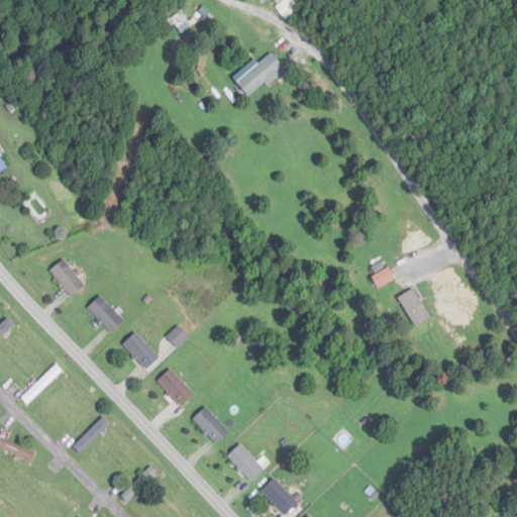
[(285,20),(302,7),(296,0),(277,0),(280,2),(274,7),(285,20)]
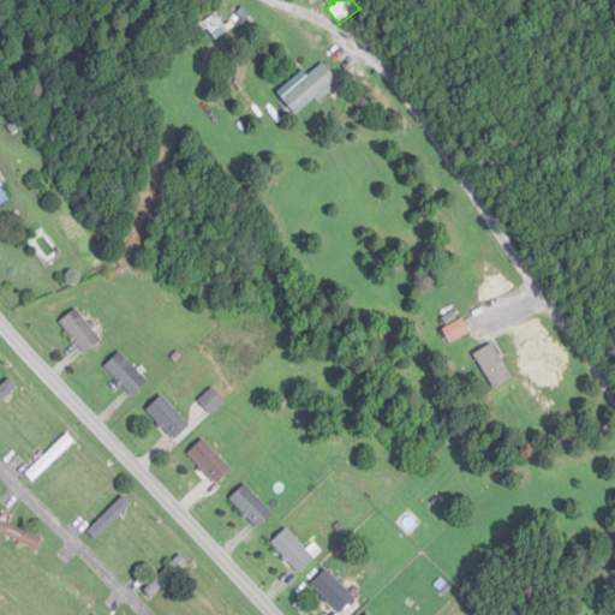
[(339,79),(323,63),(284,100),(299,117),(339,79)]
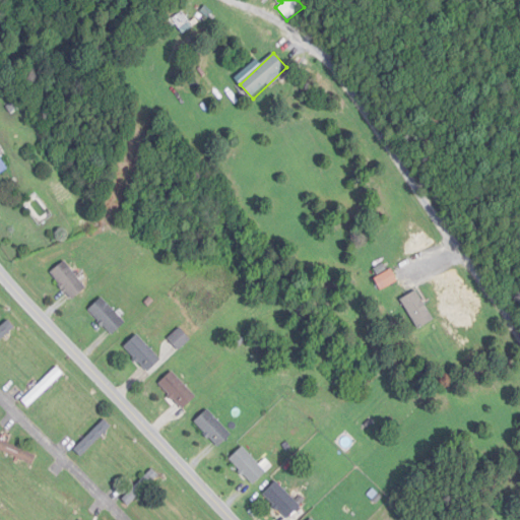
[(73,300),(87,288),(65,262),(51,273),(73,300)]
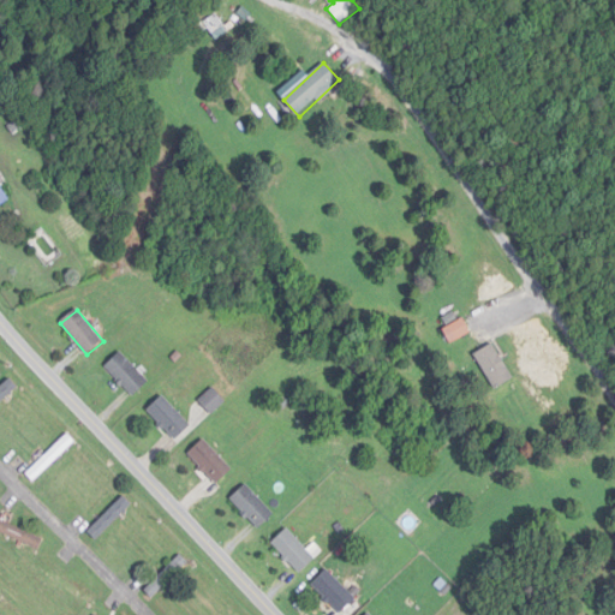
[(454,342),(471,333),(464,320),(447,329),(454,342)]
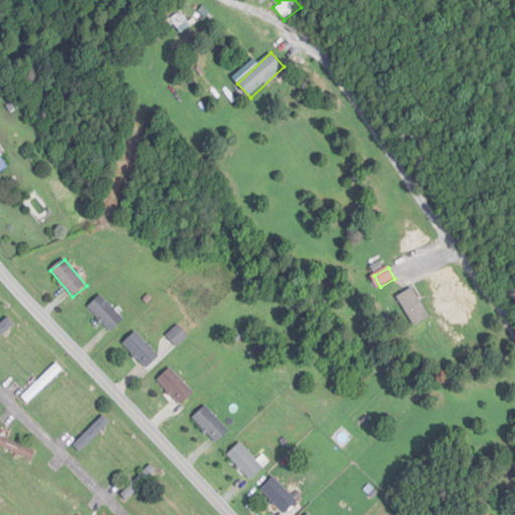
[(430,317),(414,288),(398,296),(414,326),(430,317)]
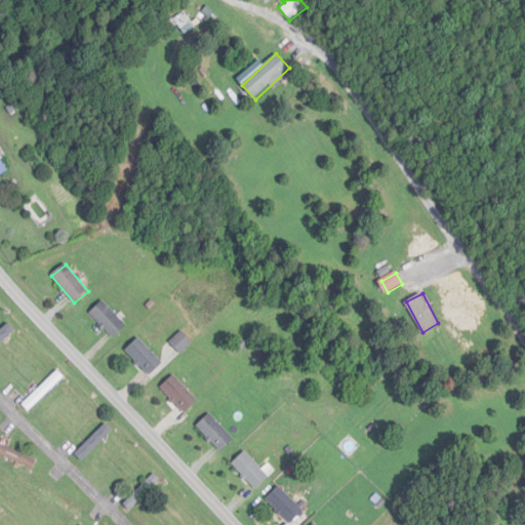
[(90,313),(114,338),(127,326),(104,300),(90,313)]
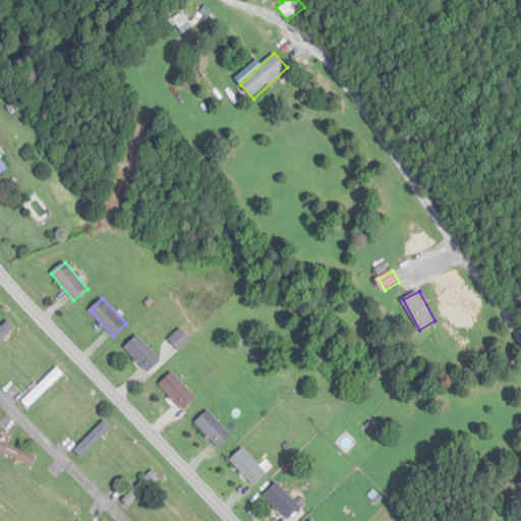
[(0,341),(15,329),(9,322),(0,329),(0,341)]
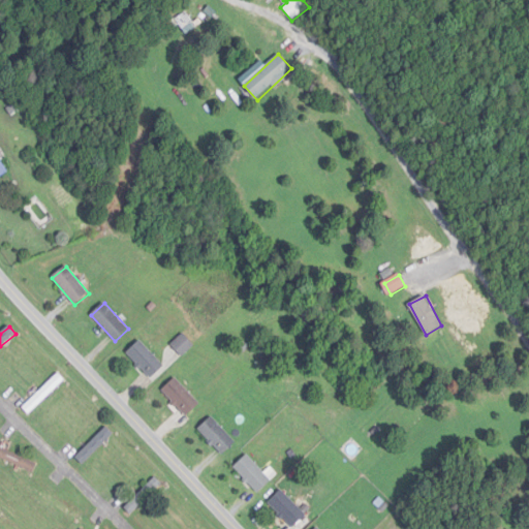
[(152,378),(165,366),(141,341),(127,353),(152,378)]
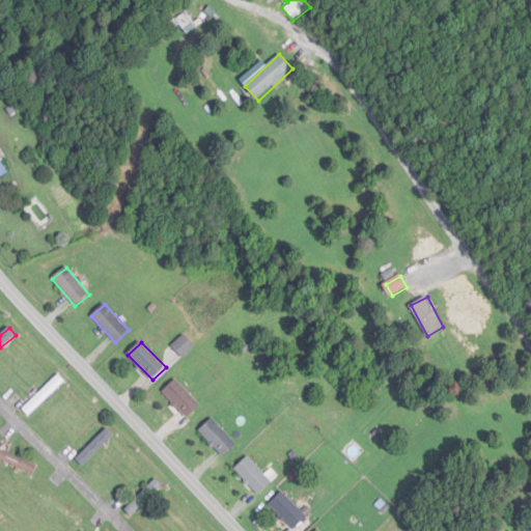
[(24,410),(30,416),(65,381),(58,374),(24,410)]
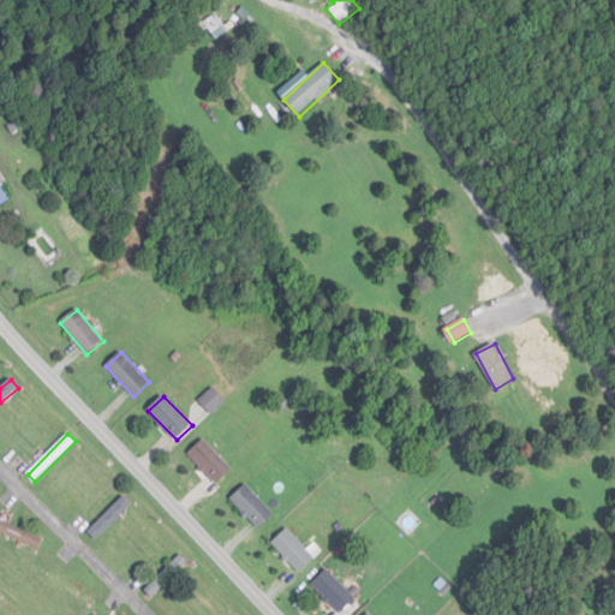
[(189,454),(218,483),(232,469),(203,439),(189,454)]
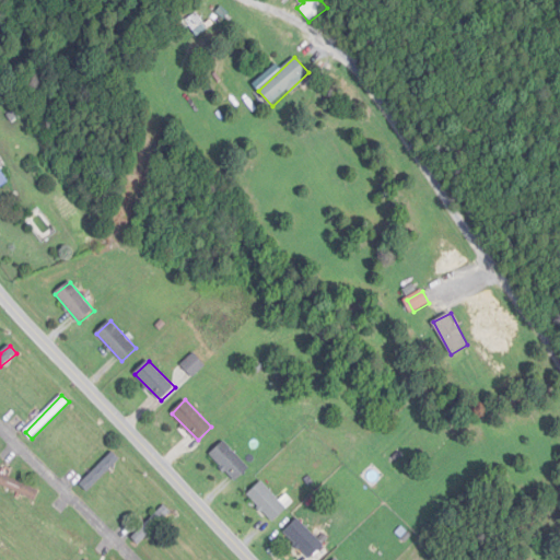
[(249,466),(224,441),(210,455),(235,480),(249,466)]
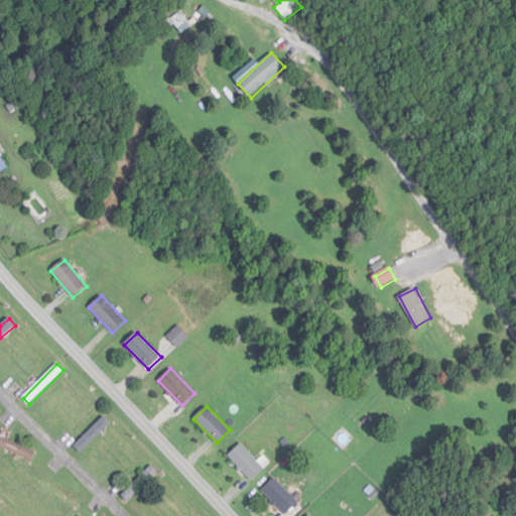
[(111,423),(104,416),(76,445),(82,452),(111,423)]
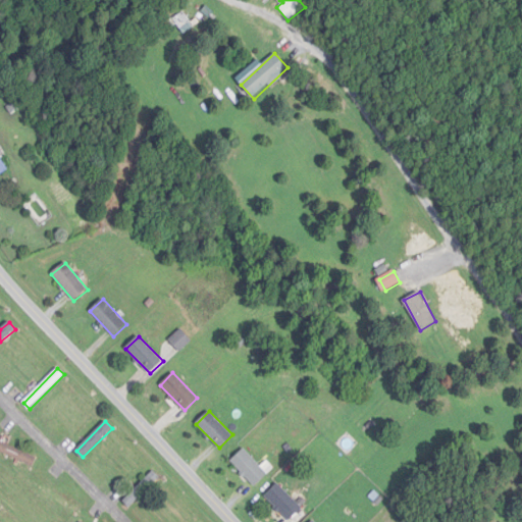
[(37,458),(0,440),(0,451),(33,466),(37,458)]
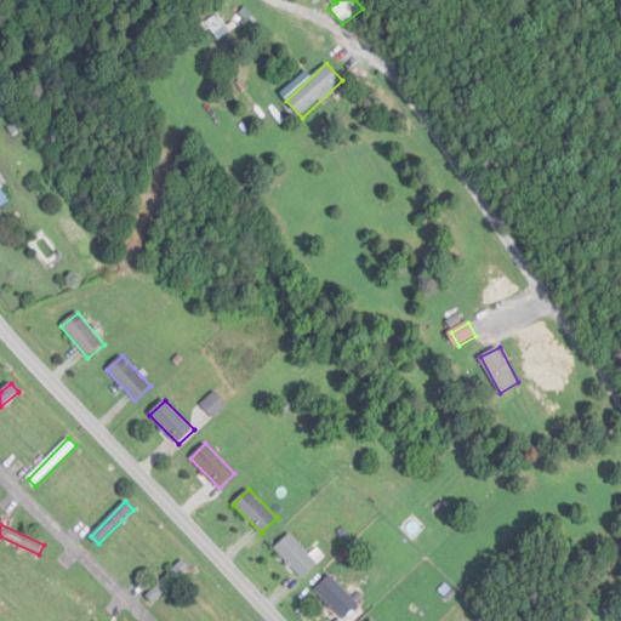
[(319,563),(290,534),(274,550),(305,577),(319,563)]
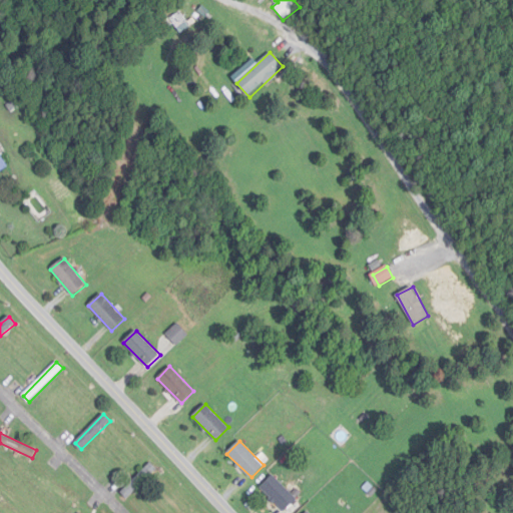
[(127,498),(156,469),(150,463),(122,493),(127,498)]
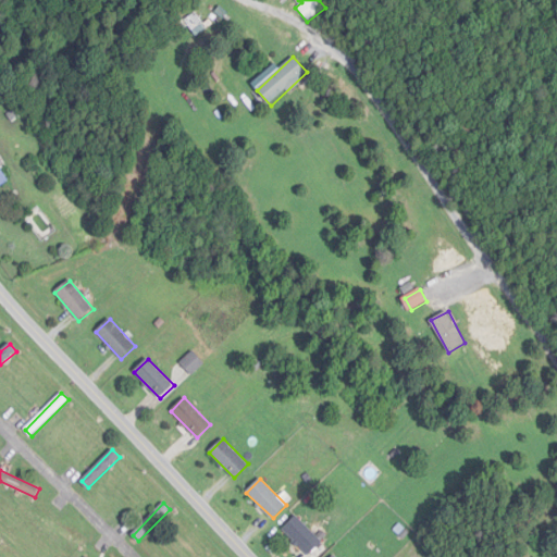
[(283,530),(310,556),(320,556),(330,548),(297,516),(283,530)]
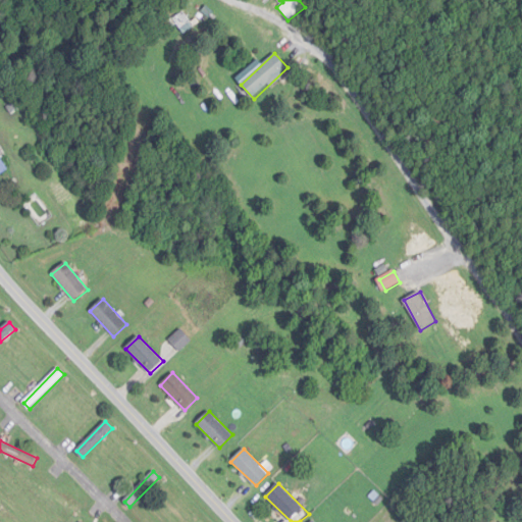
[(20,521),(0,502),(0,514),(7,521),(20,521)]
